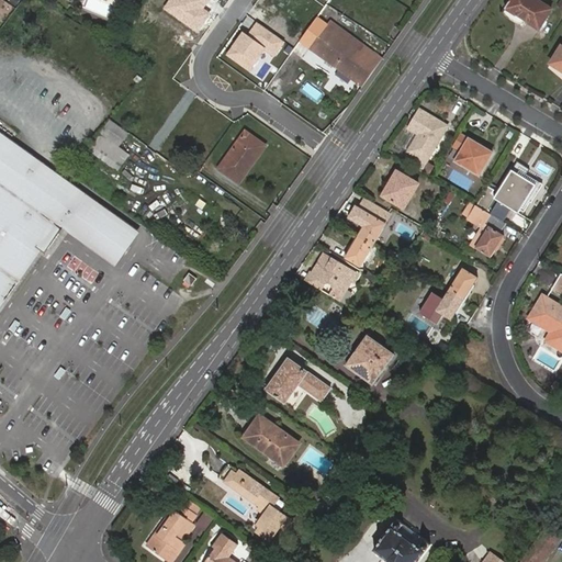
[(210,0),(168,0),(163,9),(199,34),(212,14),(203,9),(210,0)]
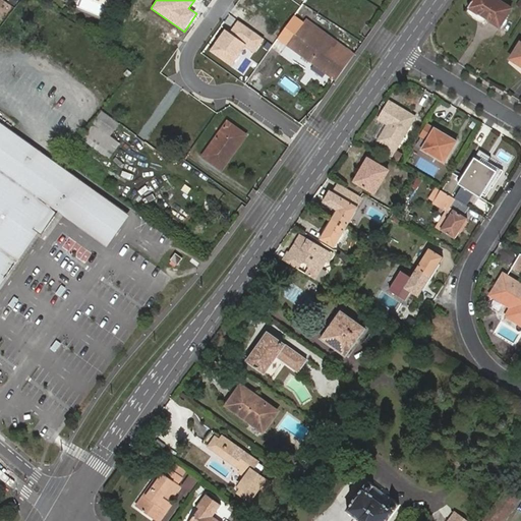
[(473,0),(470,7),(481,14),(483,12),(503,24),(513,8),(500,0),(473,0)]
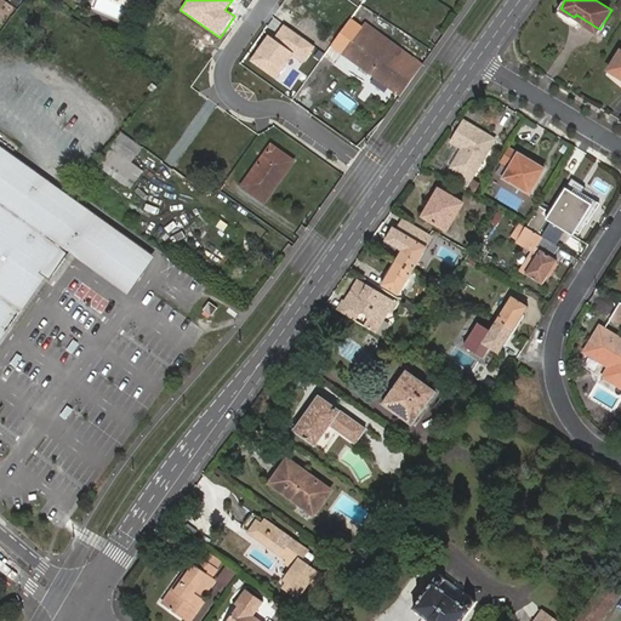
[(364,28),(352,20),(331,47),(343,56),(346,52),(364,28)]
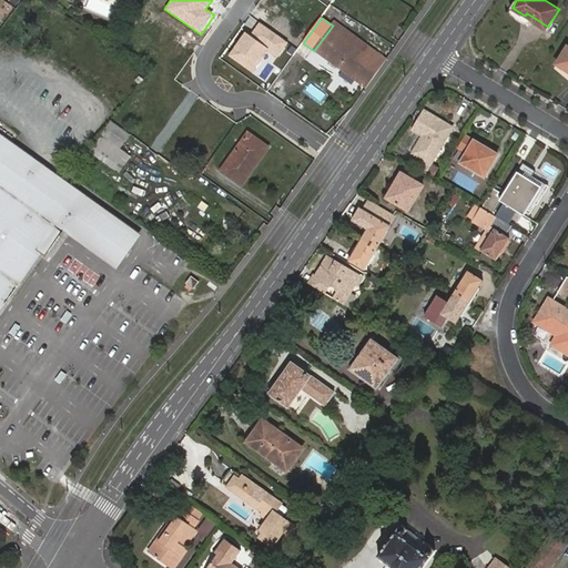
[(316,48),(323,53),(340,31),(379,62),(384,57),(336,21),(333,26),(316,48)]
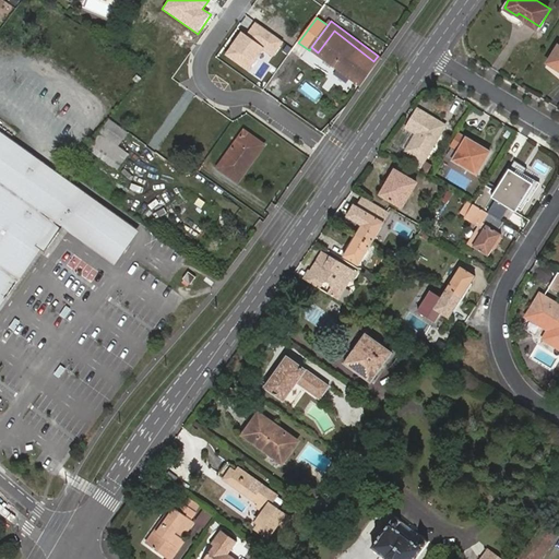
[(284,42),(256,22),(247,34),(241,30),(224,55),(248,71),(264,49),(274,56),(284,42)]
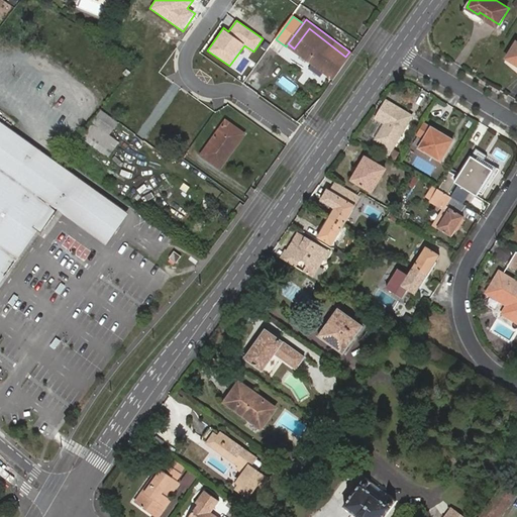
[(309,28),(294,48),(331,76),(345,57),(309,28)]
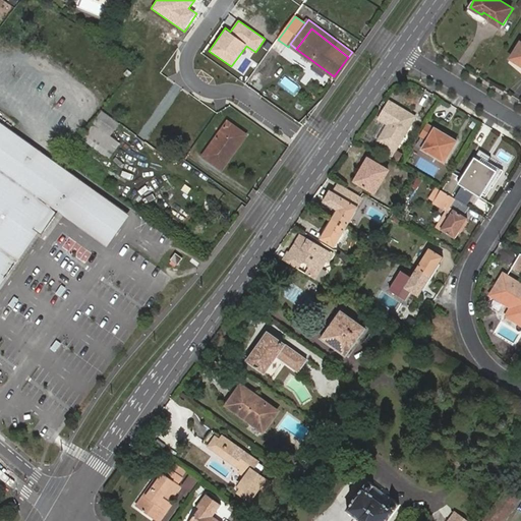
[(520,44),(511,59),(520,65),(520,44)]
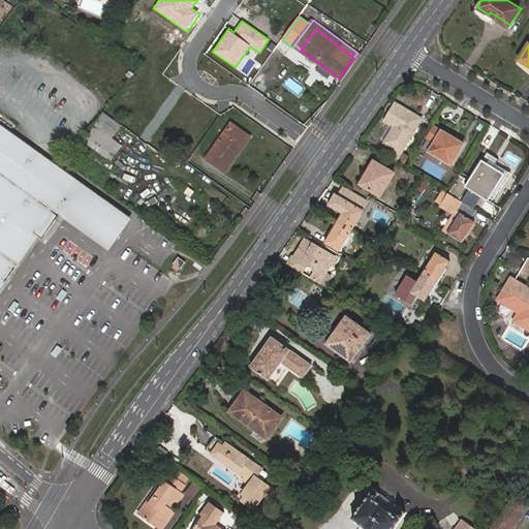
[(395,128),(385,144),(402,153),(423,118),(395,101),(383,121),(395,128)]
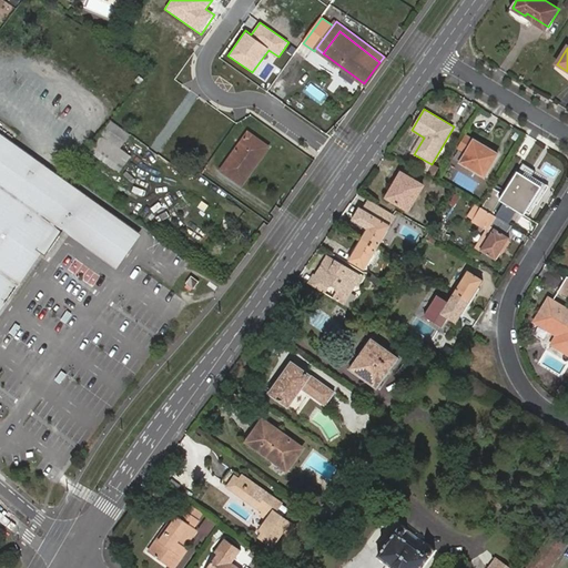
[(119,148),(129,134),(111,120),(91,148),(118,165),(127,153),(119,148)]
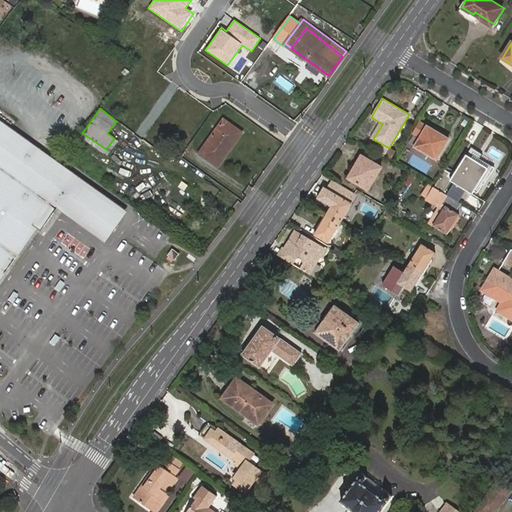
[(106,244),(127,211),(0,119),(0,283),(57,208),(106,244)]
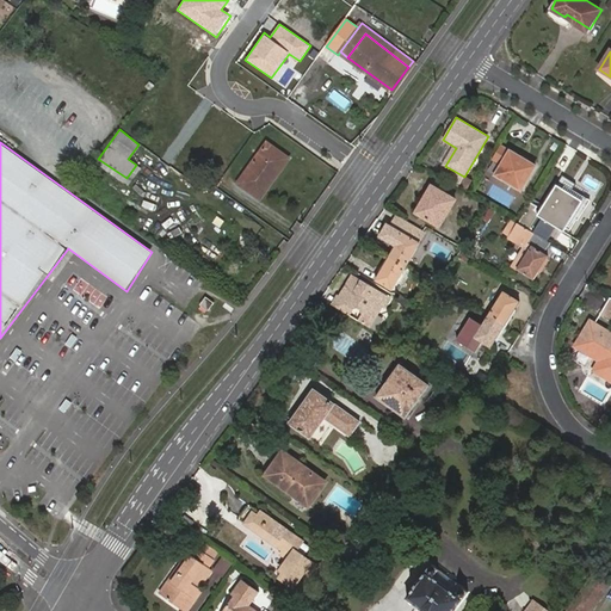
[(501,166),(510,152),(498,143),(489,159),(501,166)]
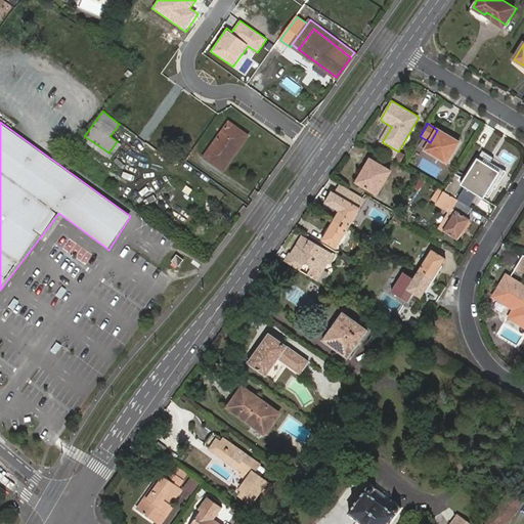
[(236,145),(244,135),(228,125),(206,158),(224,171),(241,147),(236,145)]
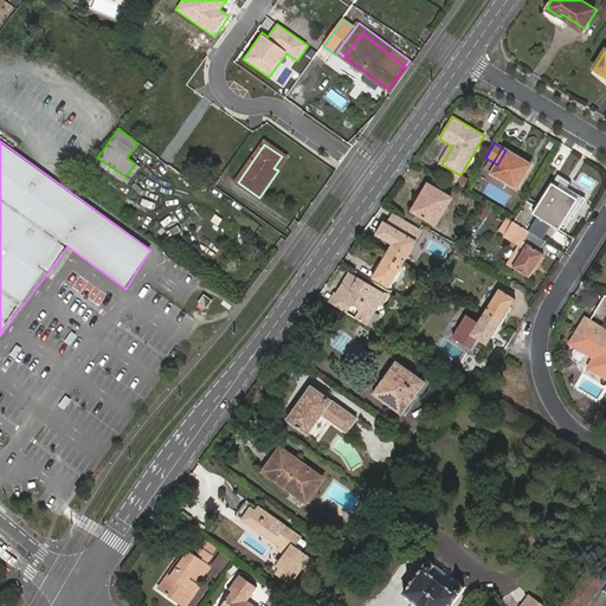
[(497,165),(492,173),(517,188),(532,165),(507,149),(505,150),(497,165)]
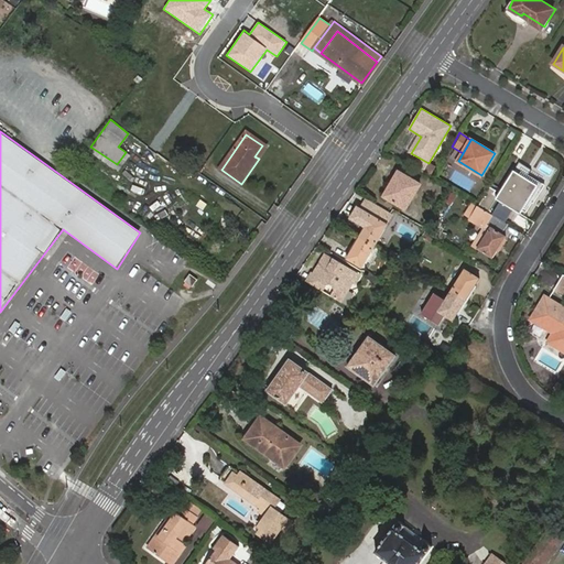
[(267,149),(262,145),(255,156),(259,159),(267,149)]
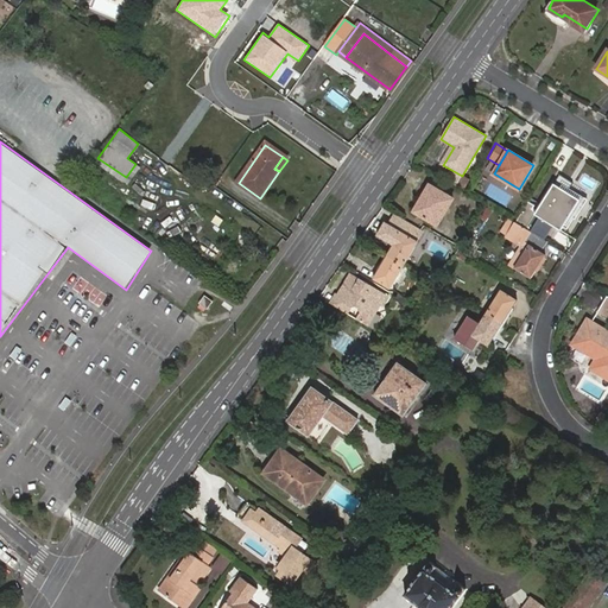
[(530,201),(517,222),(542,238),(543,236),(544,238),(552,225),(562,230),(582,198),(568,190),(570,187),(561,179),(558,184),(556,183),(538,210),(532,207),(533,203),(530,201)]
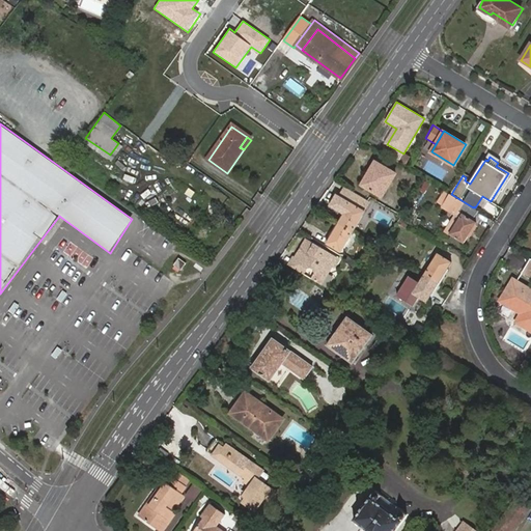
[(372,179),(367,187),(383,196),(397,173),(376,161),(367,176),(372,179)]
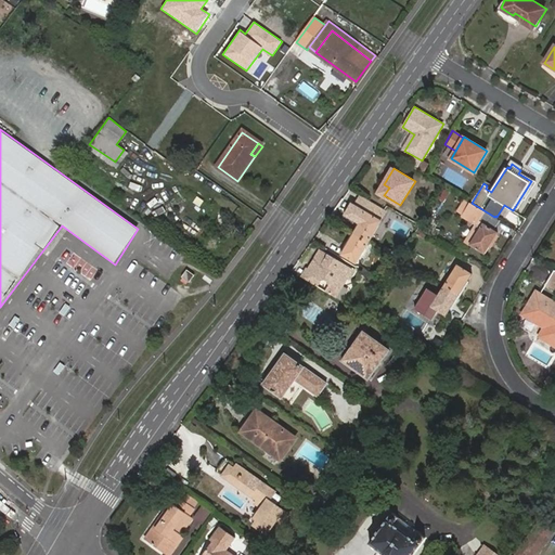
[(379,192),(384,195),(389,188),(384,184),(379,192)]
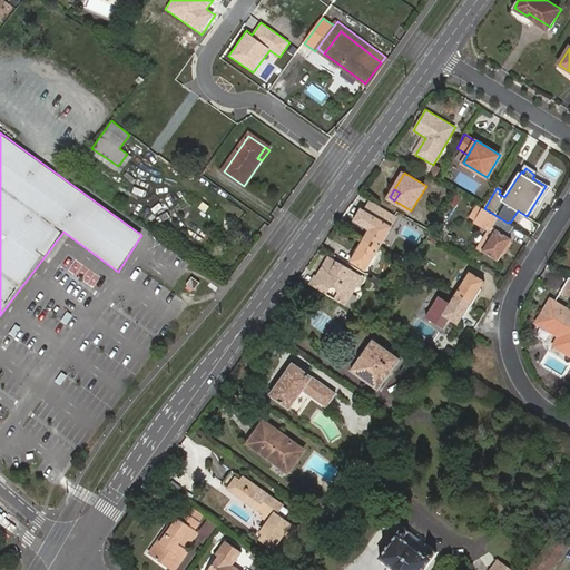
[(399,217),(371,200),(365,210),(377,217),(382,220),(386,215),(394,219),(391,226),(392,227),(399,217)]
